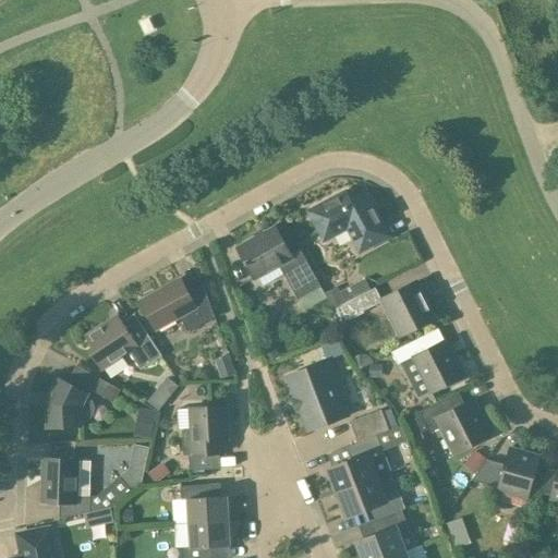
[(389,237),(370,198),(347,192),(308,211),(325,241),(348,228),(361,252),(389,237)]
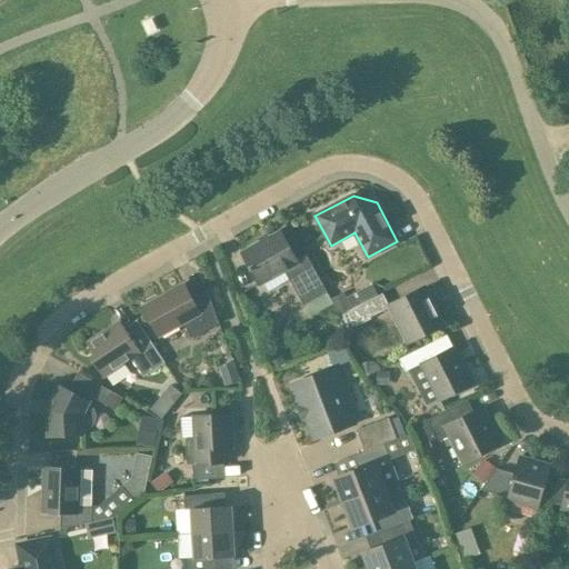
[(296,259),(281,232),(242,253),(259,285),(285,271),(303,306),(327,292),(306,253),(296,259)]
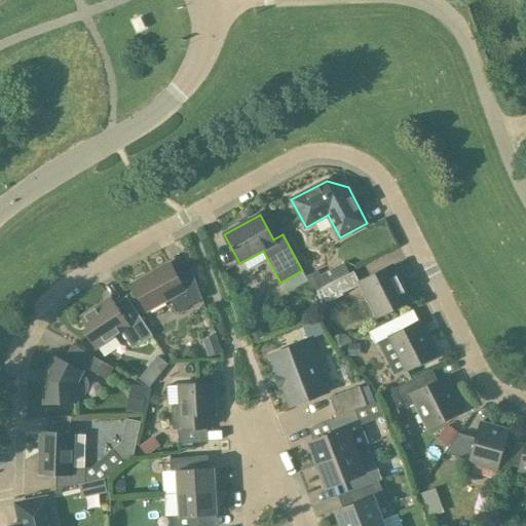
[(166,266),(163,263),(157,267),(157,271),(133,285),(147,310),(164,301),(172,303),(177,313),(202,299),(191,268),(177,276),(171,264),(166,266)]
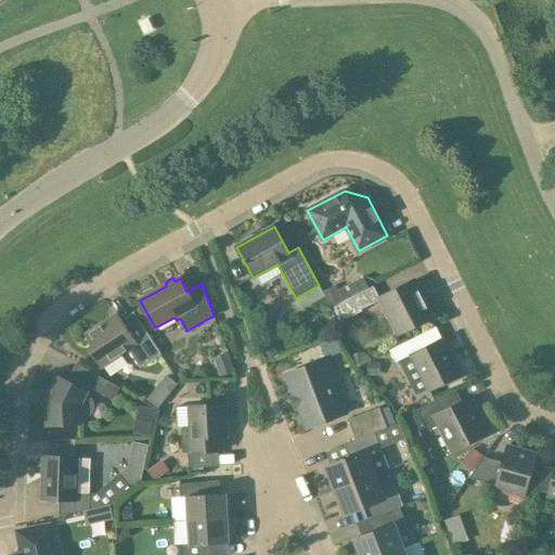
[(336,284),(323,291),(332,307),(353,296),(348,284),(338,288),(336,284)]
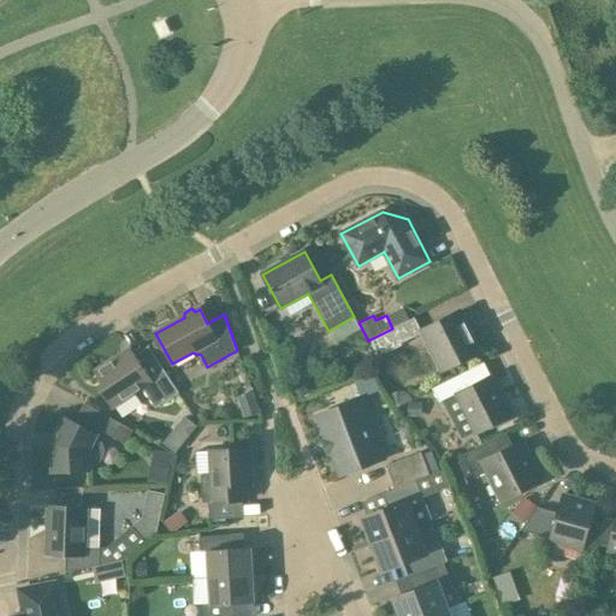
[(454,315),(421,331),(422,333),(433,354),(434,353),(443,371),(479,353),(468,333),(463,336),(454,315)]
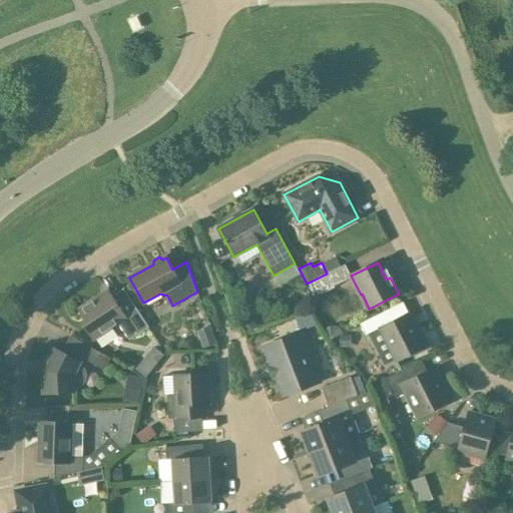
[(342,267),(307,284),(310,301),(335,288),(334,287),(349,280),(342,267)]
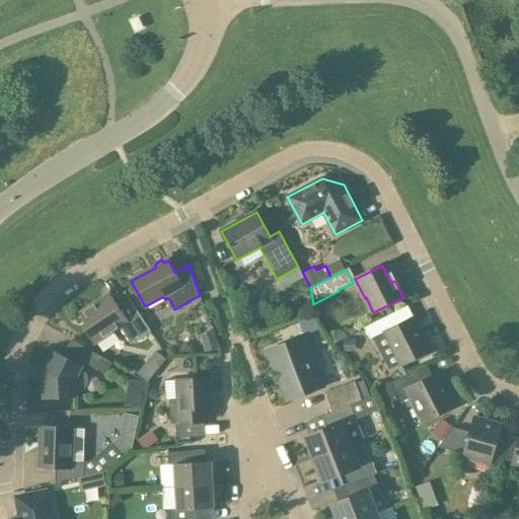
[(117,305),(109,294),(80,313),(87,323),(84,326),(95,344),(120,327),(131,345),(150,331),(128,298),(117,305)]
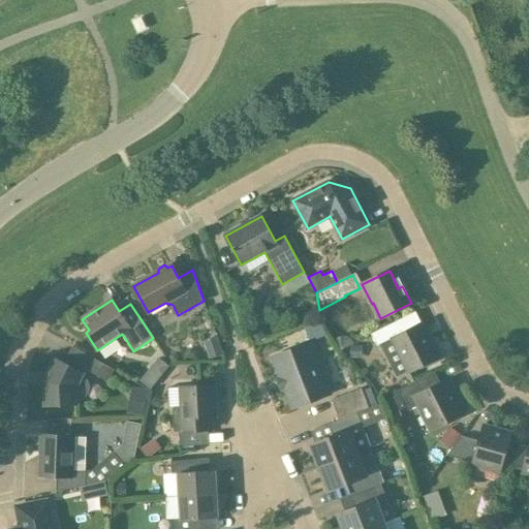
[(439,359),(422,323),(399,335),(394,323),(371,335),(377,346),(392,339),(409,373),(439,359)]
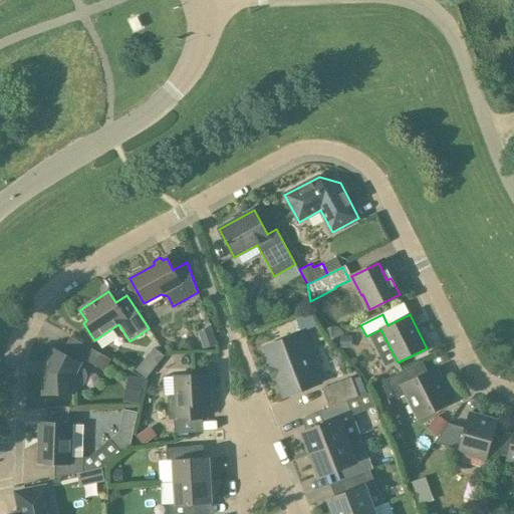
[(258,329),(253,318),(242,323),(246,334),(258,329)]
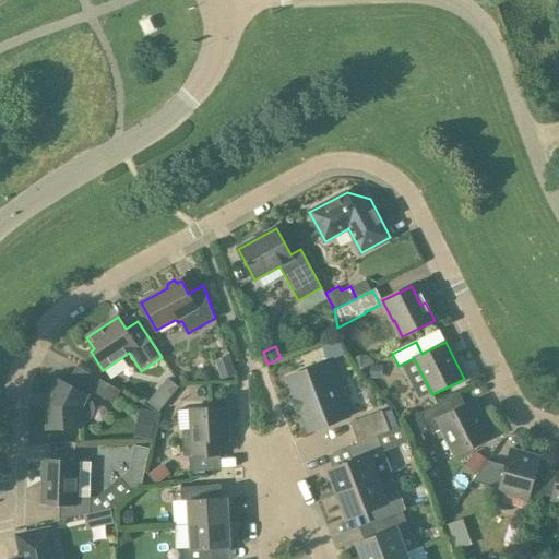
[(237,375),(232,361),(218,366),(224,379),(237,375)]
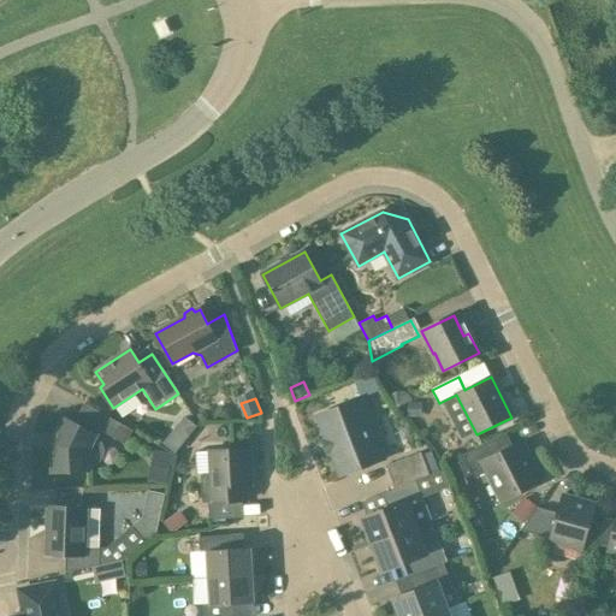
[(341,477),(385,458),(362,398),(317,416),(341,477)]
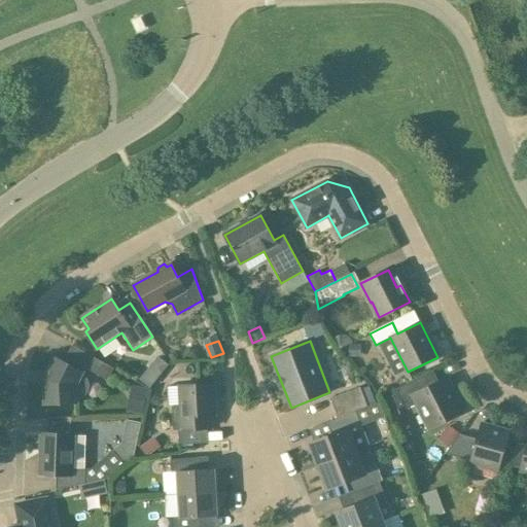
[(349,344),(349,347),(349,356),(360,356),(360,347),(360,344),(349,344)]
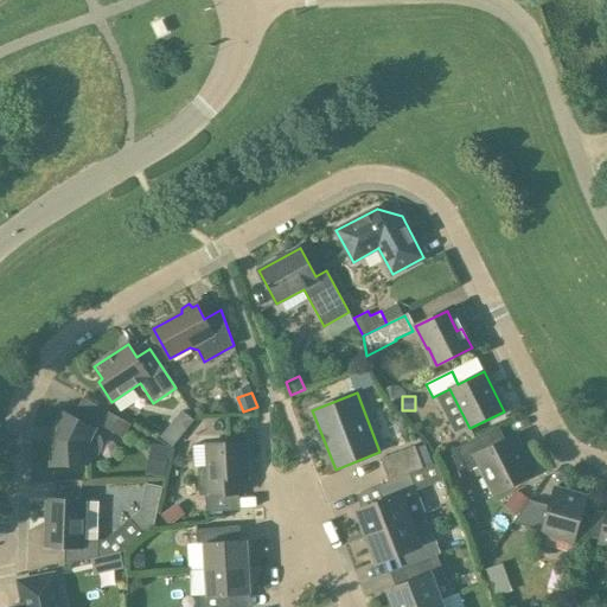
[(185,434),(196,420),(184,410),(173,423),(185,434)]
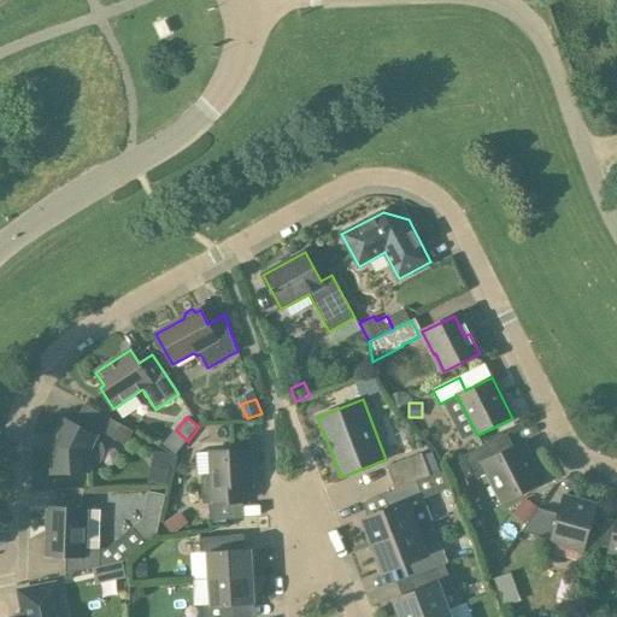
[(103,459),(104,452),(101,445),(95,440),(98,435),(64,418),(54,435),(59,438),(56,454),(51,454),(52,474),(90,471),(90,466),(98,464),(103,459)]
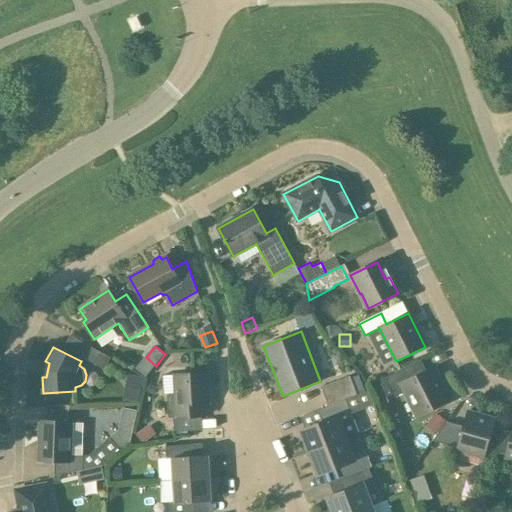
[(110,359),(89,347),(83,358),(104,369),(110,359)]
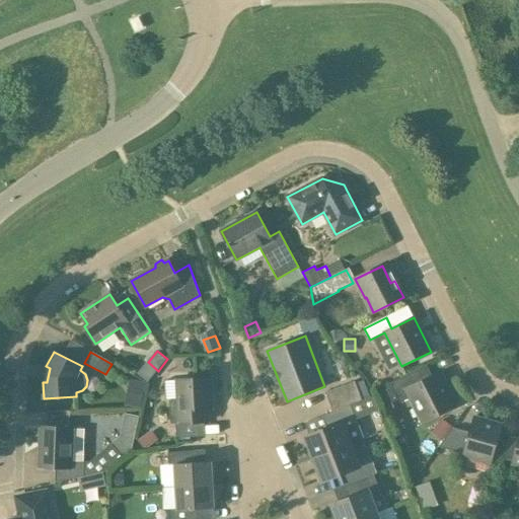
[(458,405),(441,371),(416,384),(411,373),(390,383),(400,403),(409,398),(422,424),(458,405)]
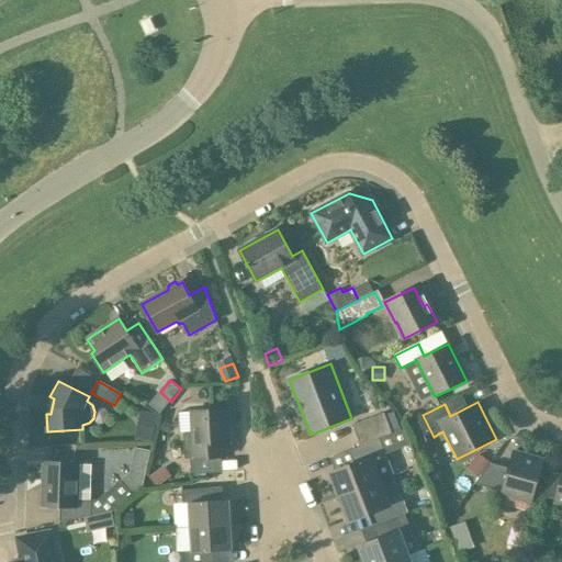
[(184,459),(225,457),(224,442),(229,442),(227,409),(192,412),(193,433),(183,434),(184,459)]
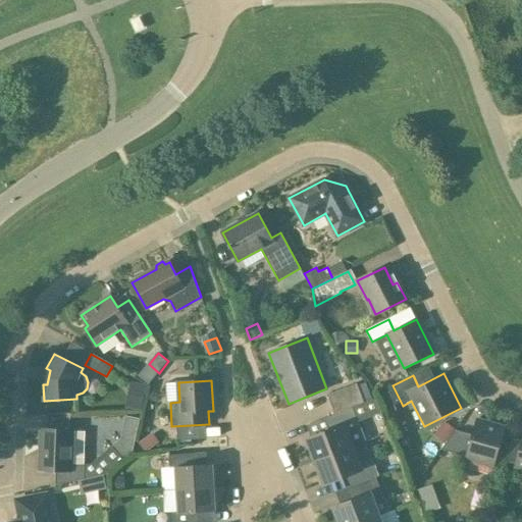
[(131,381),(124,408),(141,412),(147,384),(131,381)]
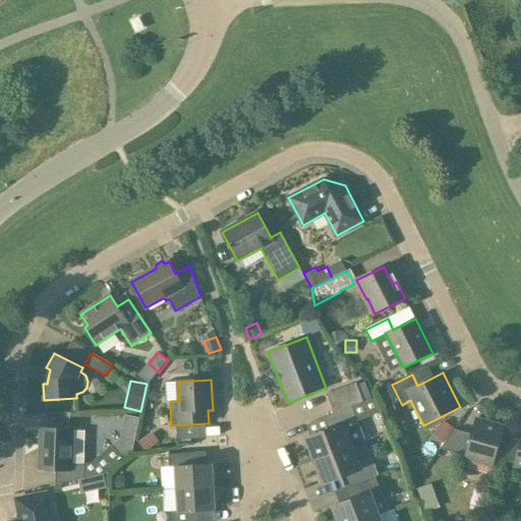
[(334,414),(352,407),(363,402),(357,386),(356,383),(327,394),(334,414)]
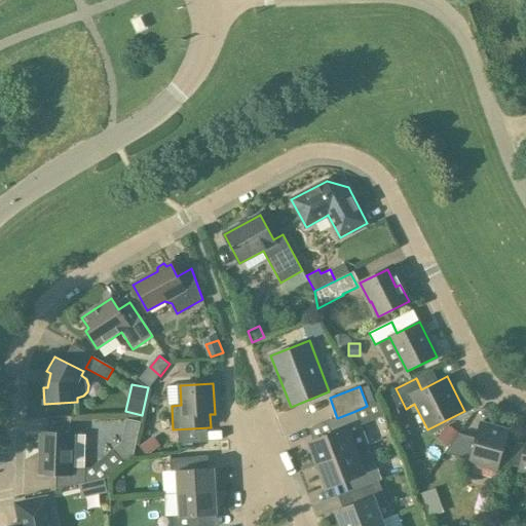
[(367,386),(361,389),(367,406),(375,403),(368,386),(367,386)]
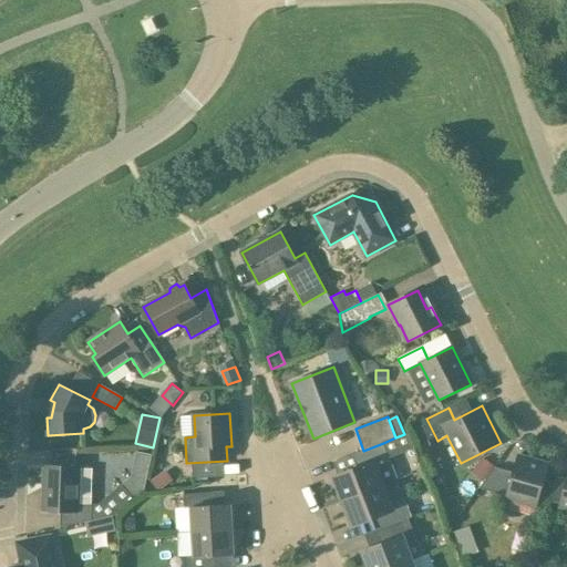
[(384,485),(398,480),(392,465),(383,443),(363,451),(354,454),(360,466),(332,476),(342,502),(384,485)]
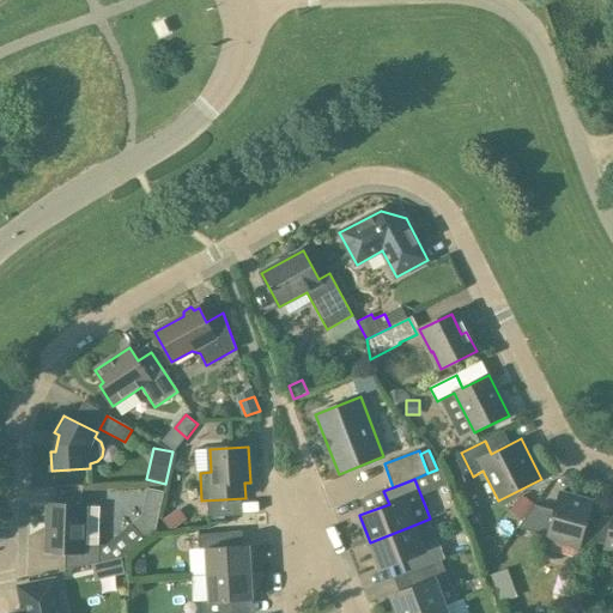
[(580,548),(593,502),(560,493),(554,511),(534,505),(519,528),(547,536),(547,539),(580,548)]
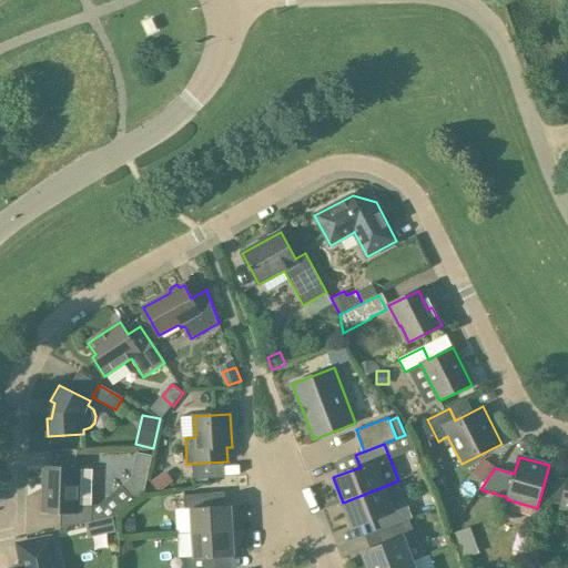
[(495,467),(484,458),(473,473),(484,482),(495,467)]
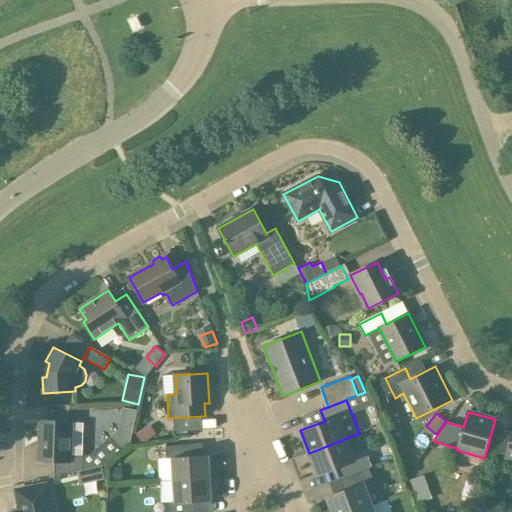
[(39,461),(55,461),(54,477),(83,470),(105,465),(104,463),(120,450),(110,438),(88,456),(83,456),(84,426),(80,422),(71,422),(40,421),(39,461)]
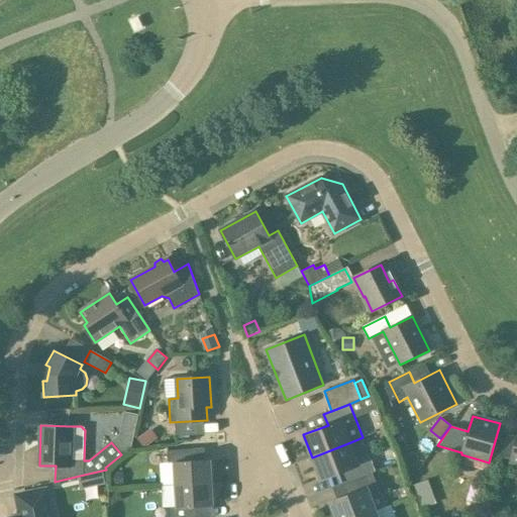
[(145,433),(137,439),(143,448),(151,443),(145,433)]
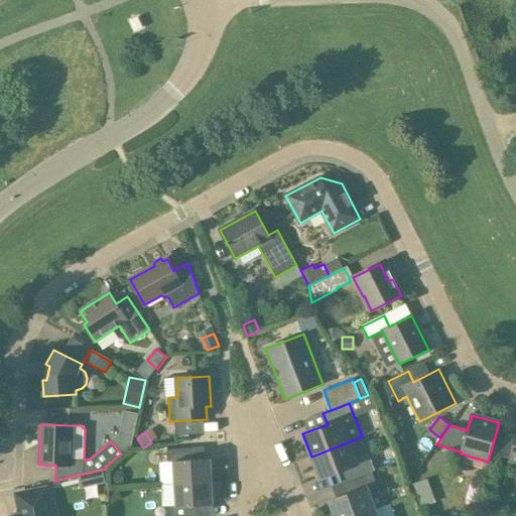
[(515,435),(506,433),(500,457),(515,461),(515,435)]
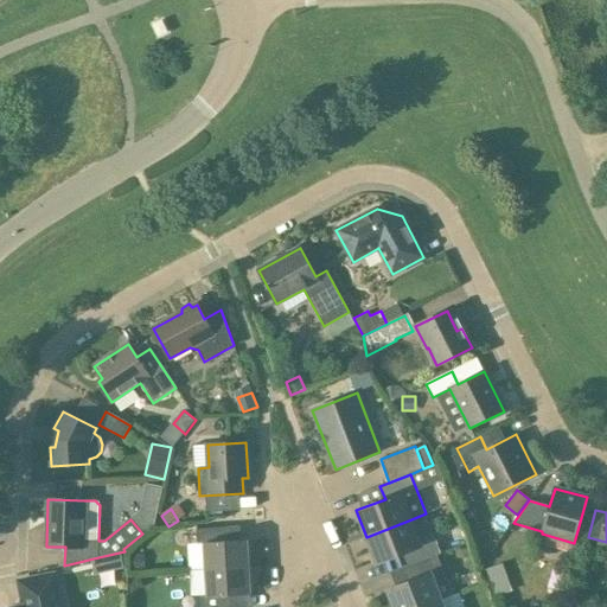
[(417,536),(411,519),(366,537),(377,563),(406,553),(410,566),(438,555),(441,554),(432,530),(417,536)]
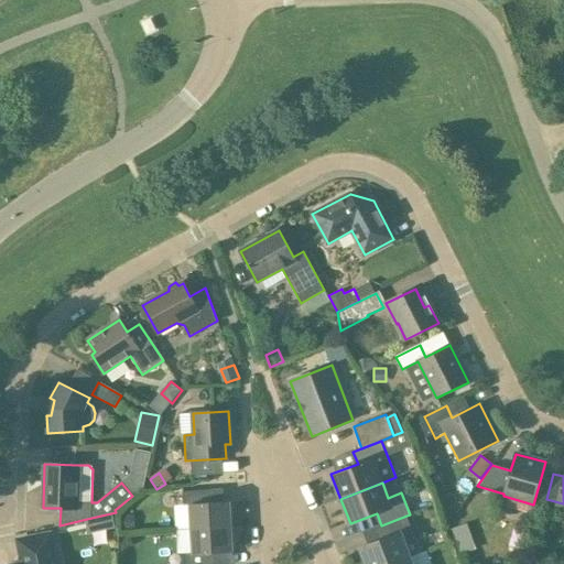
[(192,529),(230,527),(229,502),(210,503),(209,490),(183,492),(183,506),(190,506),(192,529)]
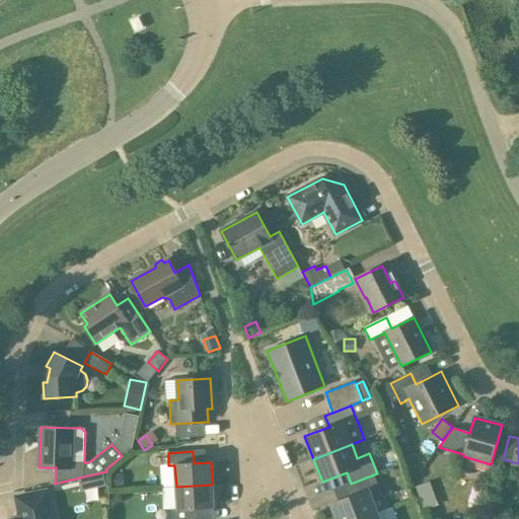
[(114,487),(124,486),(123,473),(113,474),(114,487)]
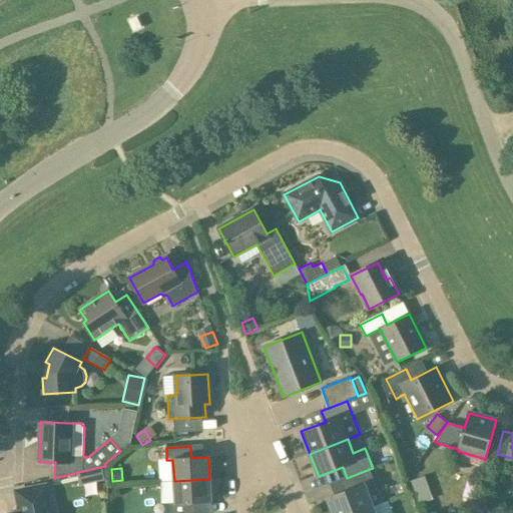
[(327,498),(332,512),(356,512),(373,506),(382,502),(378,490),(376,489),(373,481),(374,481),(370,469),(347,478),(338,482),(342,493),(327,498)]
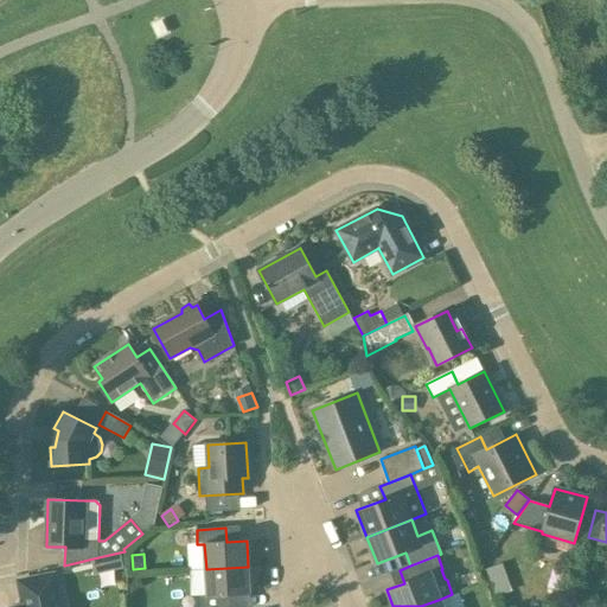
[(248,567),(206,569),(208,595),(200,596),(200,606),(230,606),(230,594),(250,593),(248,567)]
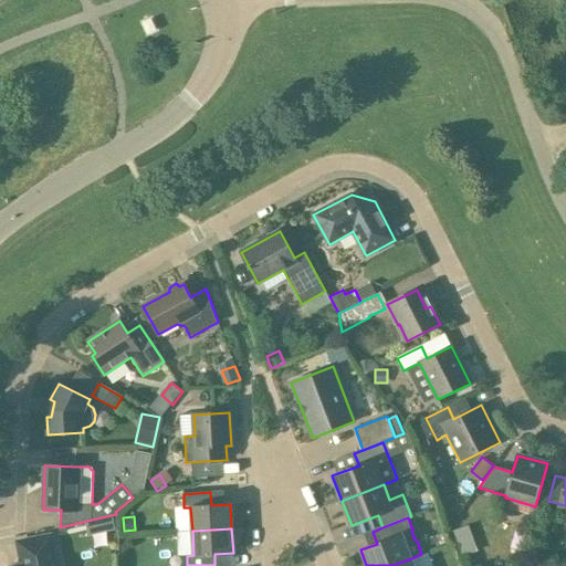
[(56,565),(50,535),(18,542),(22,565),(19,565),(56,565)]
